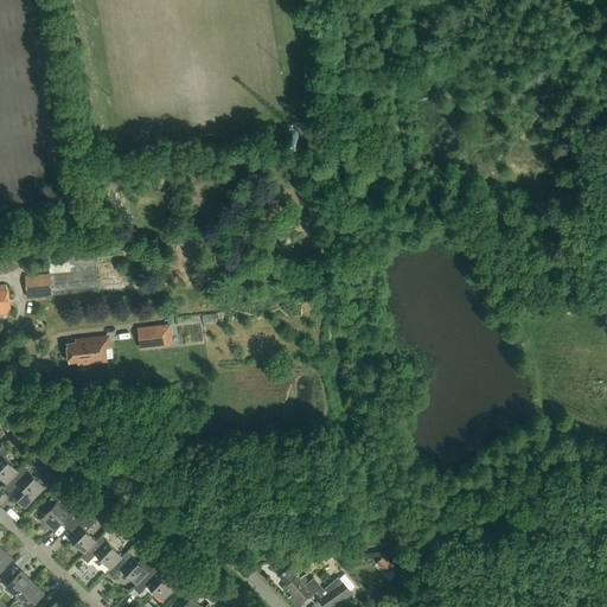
[(50,274),(51,295),(98,292),(95,248),(48,253),(50,274)]
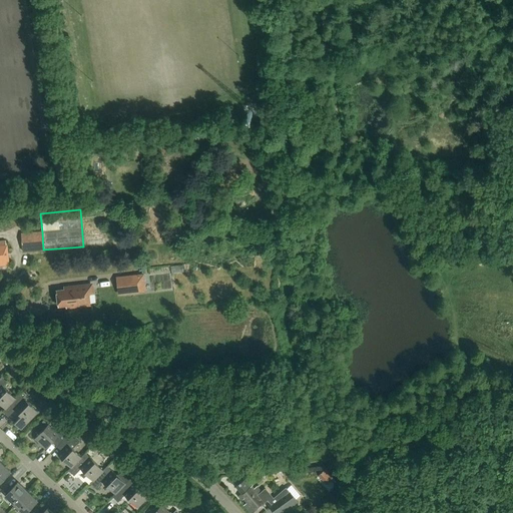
[(43,249),(42,231),(21,233),(23,251),(43,249)]
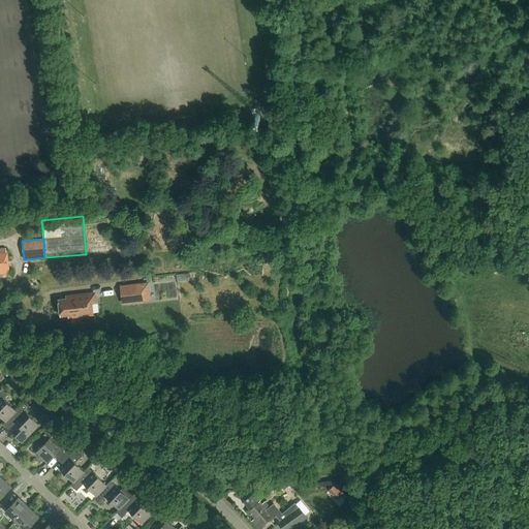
[(148,283),(119,286),(121,305),(150,302),(148,283)]
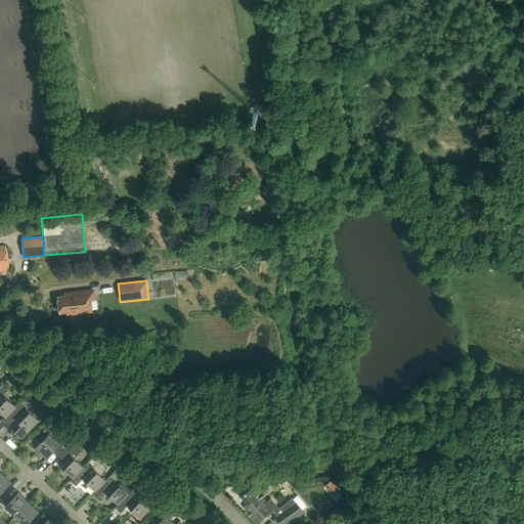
[(69,296),(56,298),(57,315),(66,314),(66,317),(91,314),(90,301),(94,301),(93,291),(69,293),(69,296)]
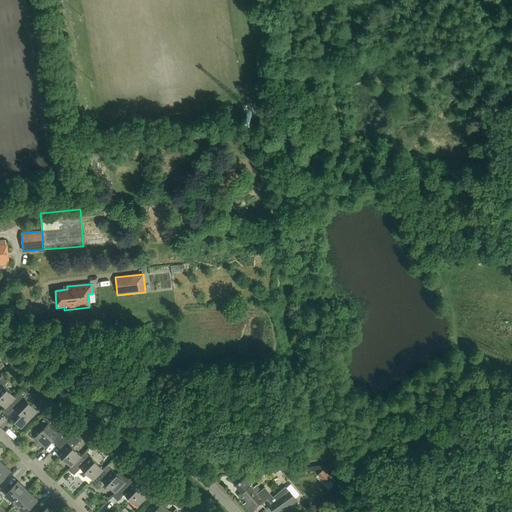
[(0,401),(6,407),(15,397),(3,385),(7,381),(1,375),(0,376),(0,401)]
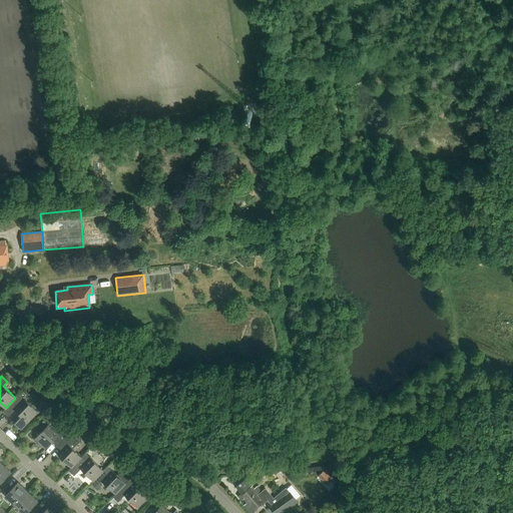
[(37,411),(19,394),(15,398),(6,408),(3,411),(8,416),(15,409),(21,415),(14,422),(21,429),(37,411)]
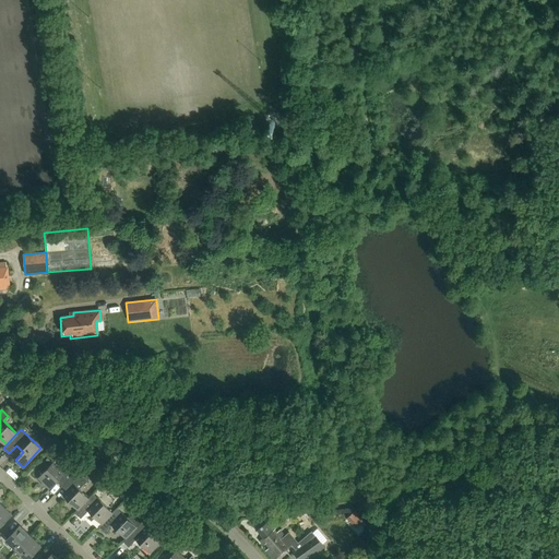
[(56,443),(45,433),(39,440),(50,449),(56,443)]
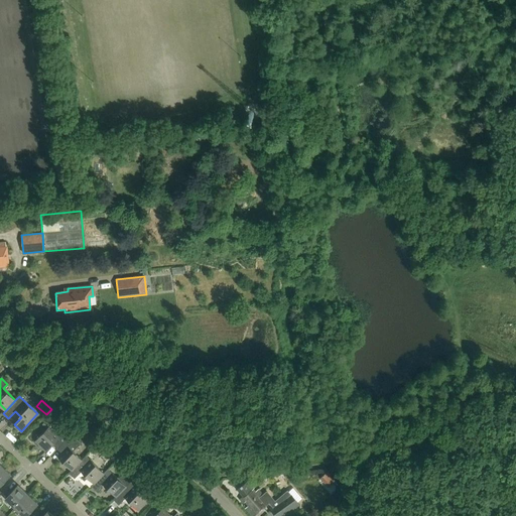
[(57,448),(68,437),(71,434),(72,433),(65,426),(56,434),(48,427),(35,440),(45,450),(52,443),(57,448)]
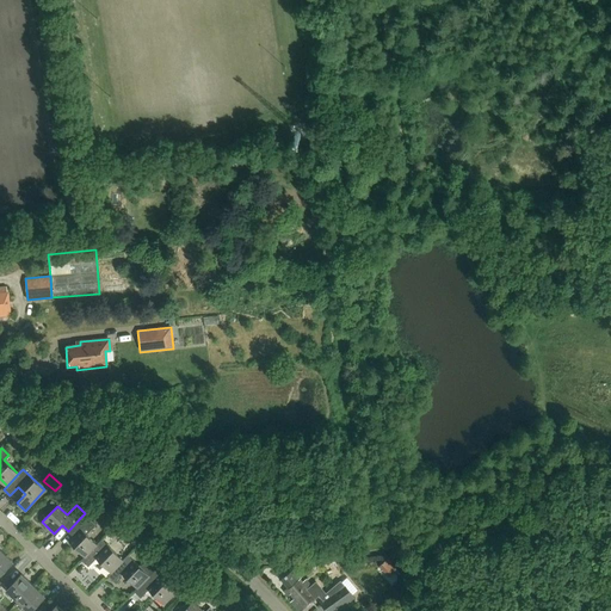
[(85,556),(97,544),(86,534),(94,525),(84,514),(80,518),(68,531),(75,537),(71,542),(85,556)]
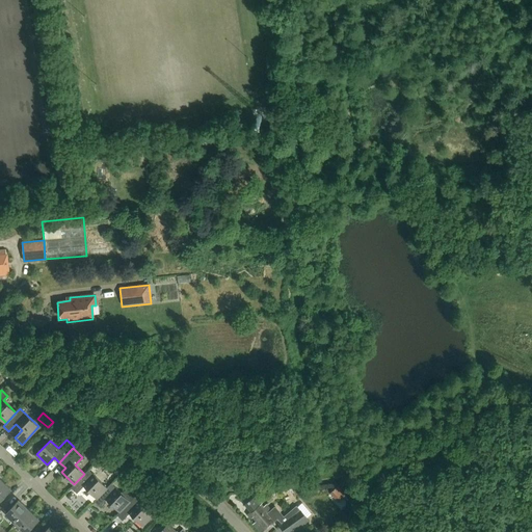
[(97,497),(106,487),(88,470),(84,474),(74,484),(71,487),(72,488),(73,487),(77,491),(84,484),(97,497)]
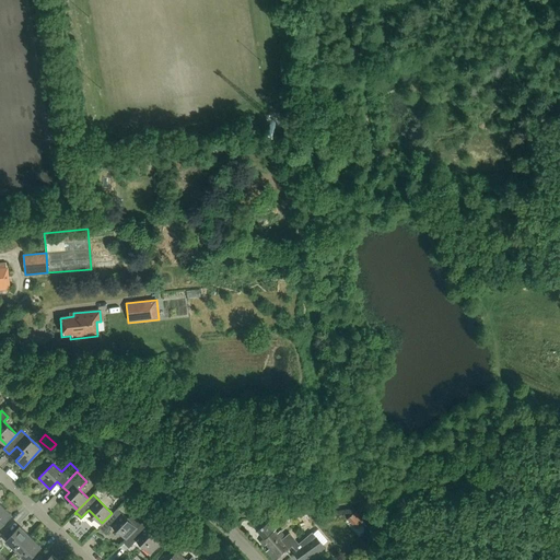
[(153,506),(148,501),(139,511),(144,516),(153,506)]
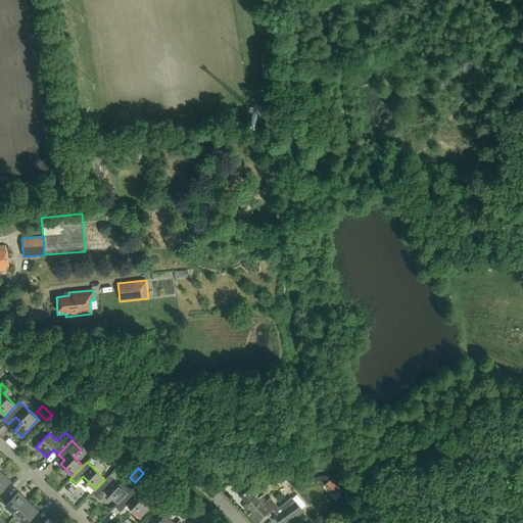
[(1,471),(0,472),(0,491),(11,480),(1,471)]
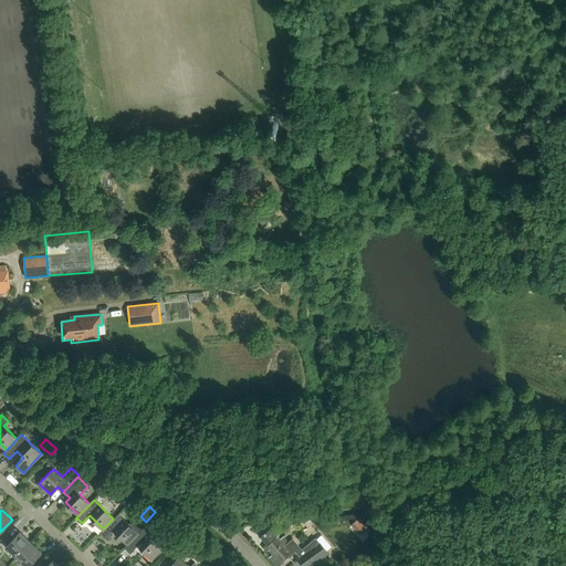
[(137,533),(143,527),(139,520),(128,523),(118,513),(113,519),(103,528),(100,533),(101,533),(101,532),(106,537),(114,530),(127,543),(137,533)]
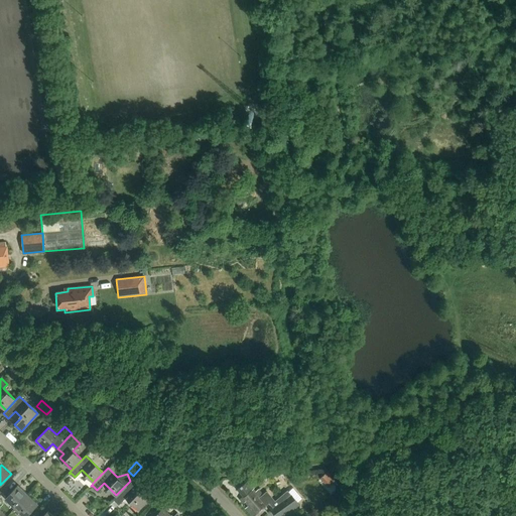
[(320,477),(329,487),(337,480),(328,471),(320,477)]
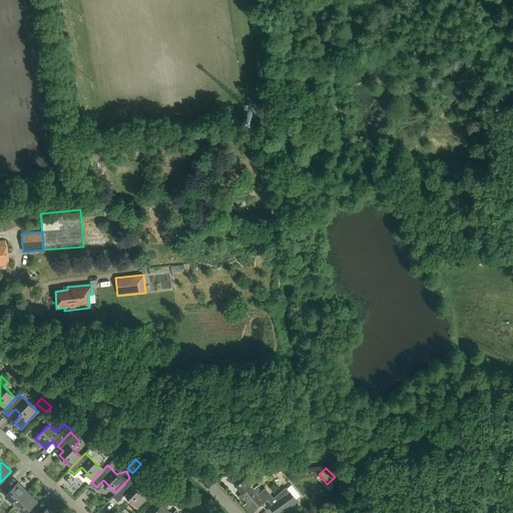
[(124,483),(115,492),(112,495),(118,501),(125,494),(137,506),(147,496),(129,478),(124,483)]
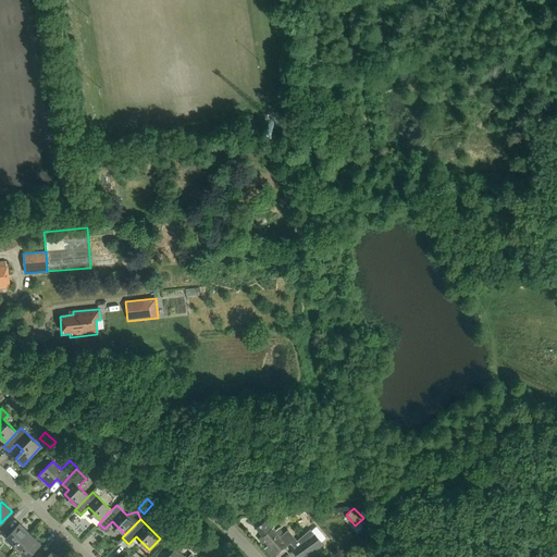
[(265,548),(271,556),(272,556),(291,543),(293,545),(294,547),(291,551),(295,556),(306,556),(323,545),(310,530),(297,541),(287,530),(283,534),(279,529),(275,531),(273,528),(274,527),(268,519),(256,528),(262,535),(258,539),(262,543),(263,541),(268,546),(265,548)]
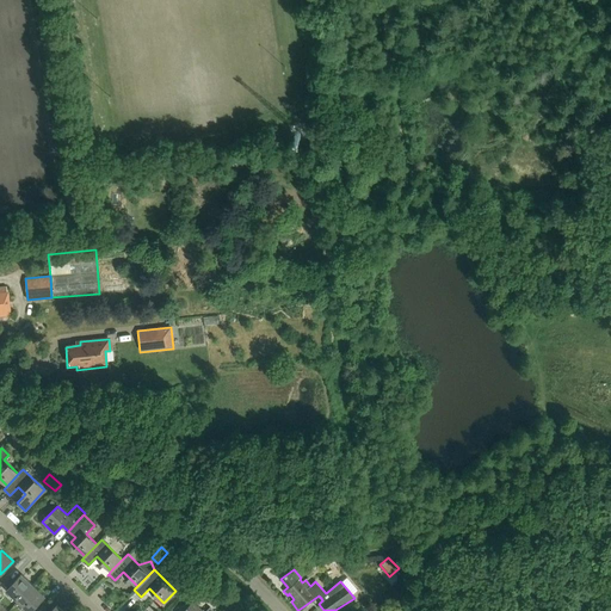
[(18,600),(34,585),(23,574),(7,590),(18,600)]
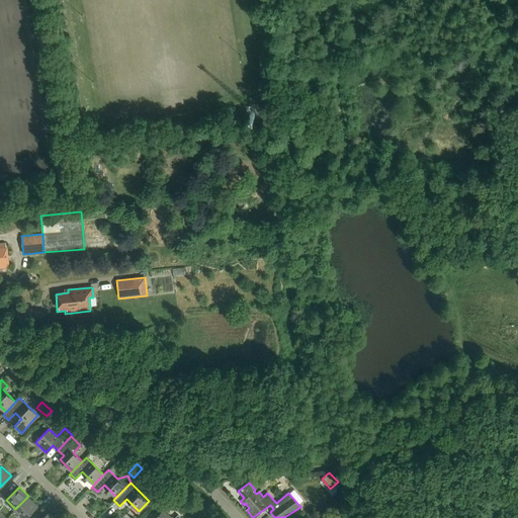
[(28,496),(15,509),(24,517),(25,517),(38,505),(28,496)]
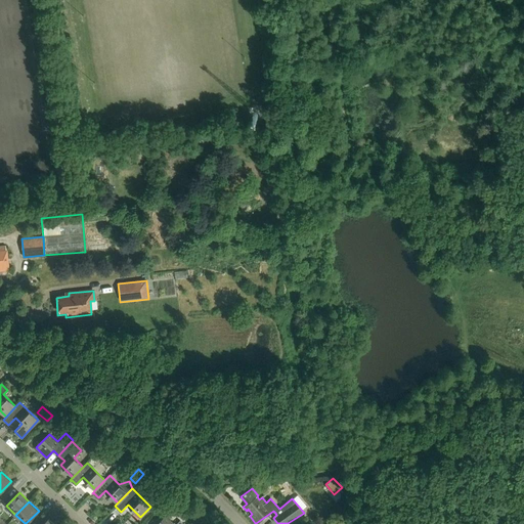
[(191,521),(194,523),(204,523),(208,521),(199,513),(191,521)]
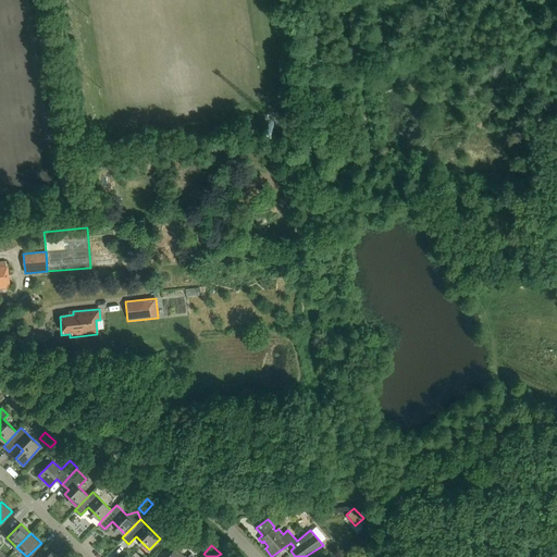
[(195,556),(190,553),(186,556),(184,556),(175,547),(165,556),(195,556)]
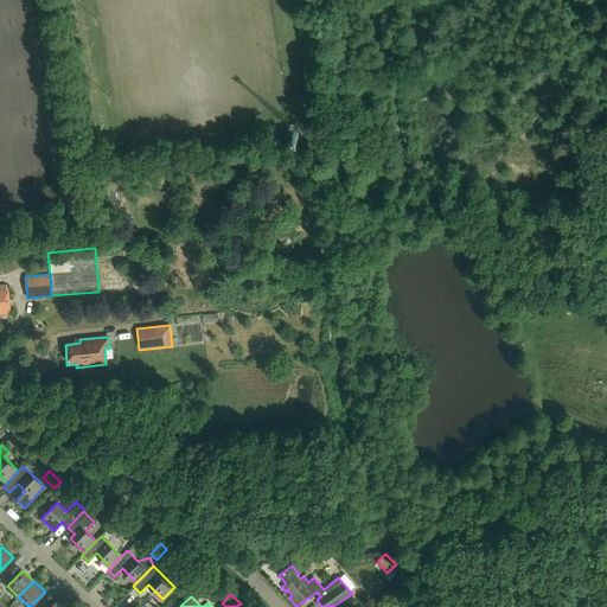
All buildings are outlined.
